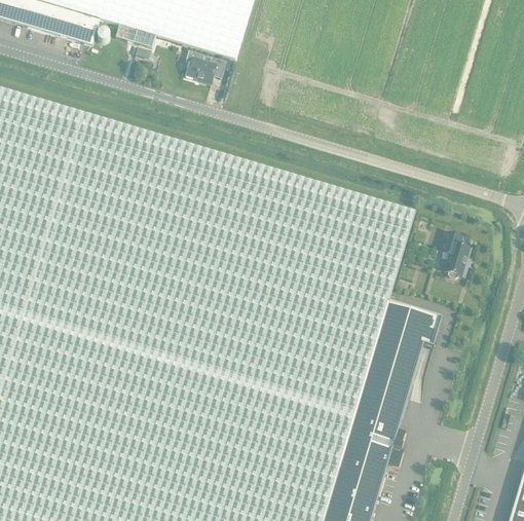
[(0,0),(0,15),(94,43),(101,17),(41,0),(0,0)]
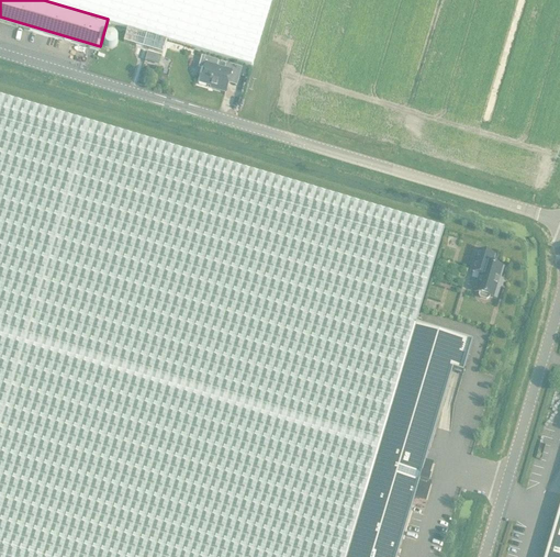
[(44,0),(108,19),(130,24),(126,37),(149,44),(165,49),(168,35),(254,60),(272,0),(44,0)]
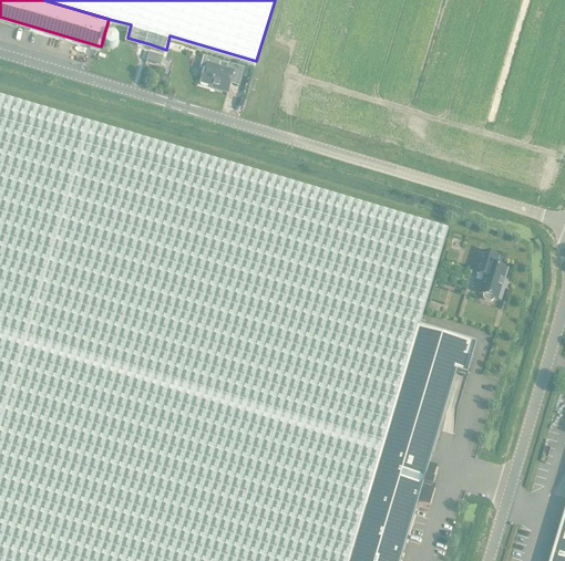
[(228,65),(221,63),(223,58),(206,53),(203,64),(208,65),(204,80),(215,82),(216,81),(230,85),(235,69),(243,71),(245,64),(229,60),(228,65)]
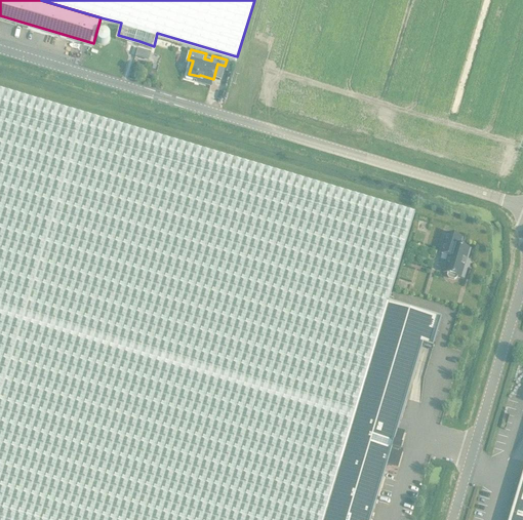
[(0,519),(323,519),(390,298),(416,209),(0,85),(0,519)]
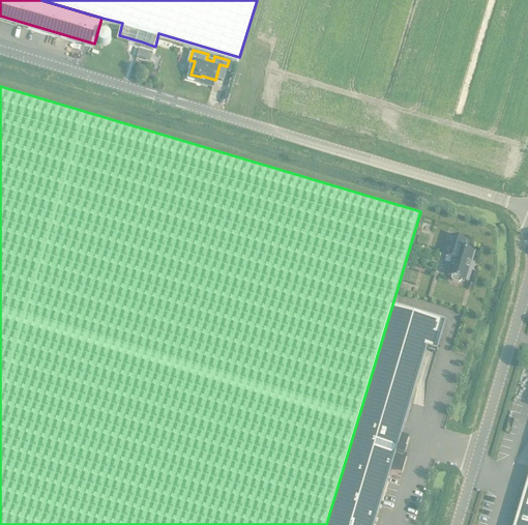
[(452,231),(446,252),(455,254),(450,270),(455,271),(453,274),(455,275),(461,278),(463,276),(463,274),(467,275),(468,274),(470,274),(472,267),(470,266),(476,246),(466,243),(468,236),(452,231)]
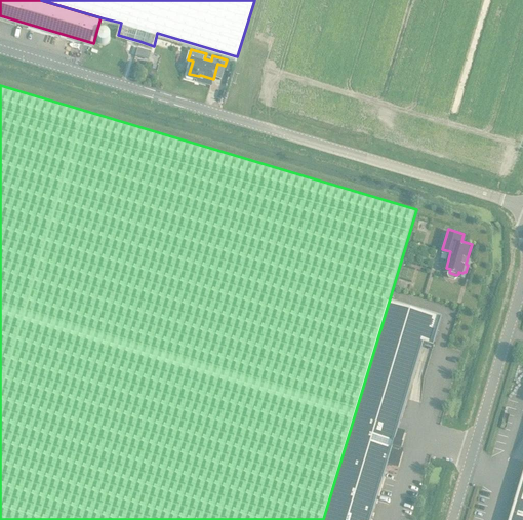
[(443,314),(390,298),(323,519),(371,519),(390,460),(399,462),(403,447),(402,446),(403,441),(402,441),(405,431),(399,429),(425,342),(434,345),(443,314)]
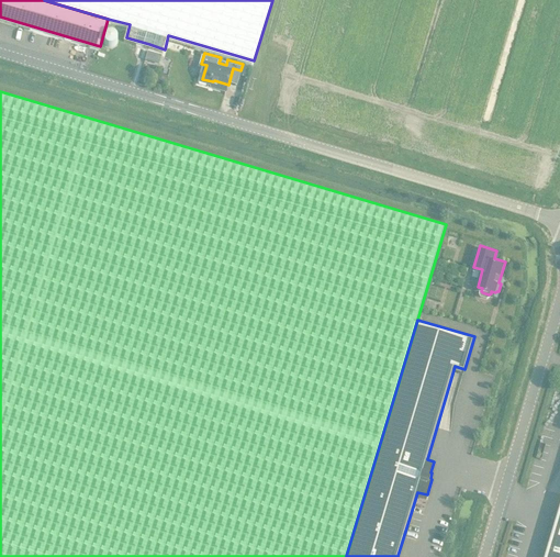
[(559,503),(546,547),(548,547),(545,556),(559,556),(559,503)]
